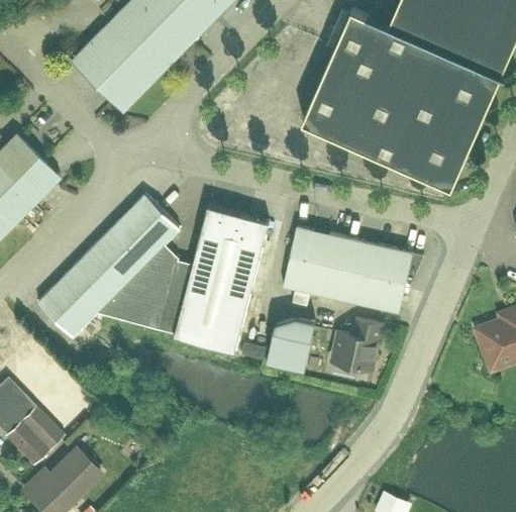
[(122,114),(234,0),(132,0),(71,63),(122,114)]
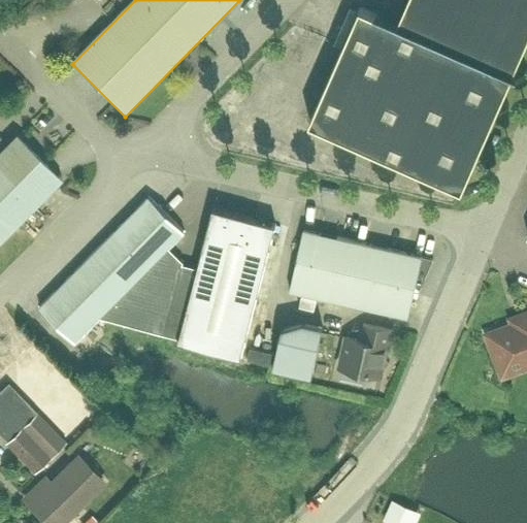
[(526,0),(407,0),(397,27),(359,10),(308,125),(461,193),(526,40),(526,0)]
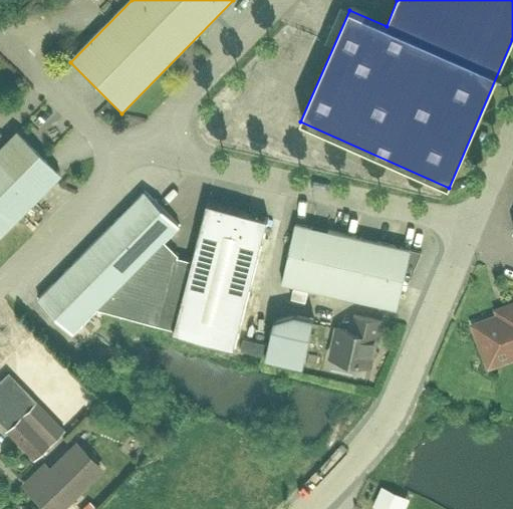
[(0,236),(3,233),(58,178),(14,135),(0,148),(0,236)]
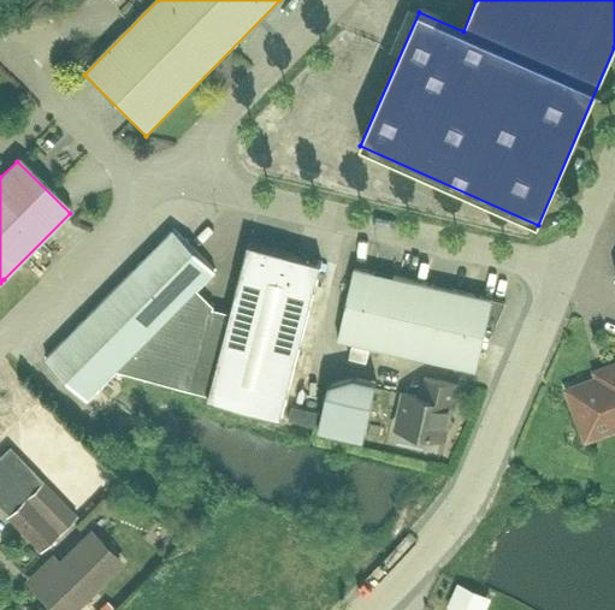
[(172,232),(140,265),(108,297),(76,330),(43,362),(86,404),(114,374),(124,377),(190,395),(207,398),(229,315),(213,312),(213,309),(196,292),(214,274),(172,232)]
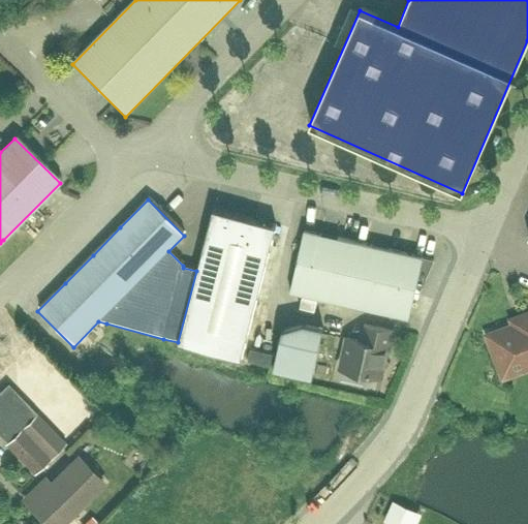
[(177,345),(241,363),(276,228),(212,212),(196,271),(178,342),(177,345)]
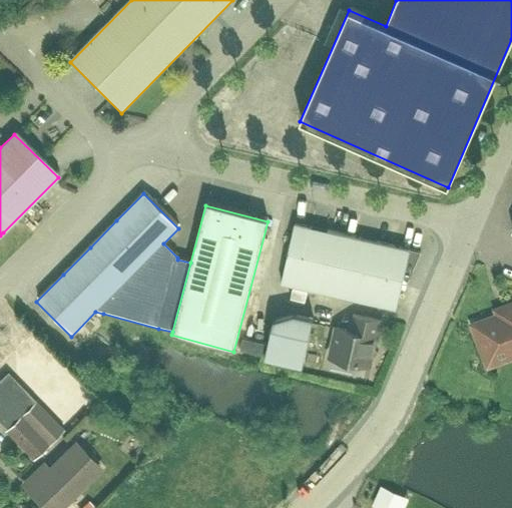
[(408,283),(420,255),(294,226),(281,286),(396,312),(402,282),(408,283)]
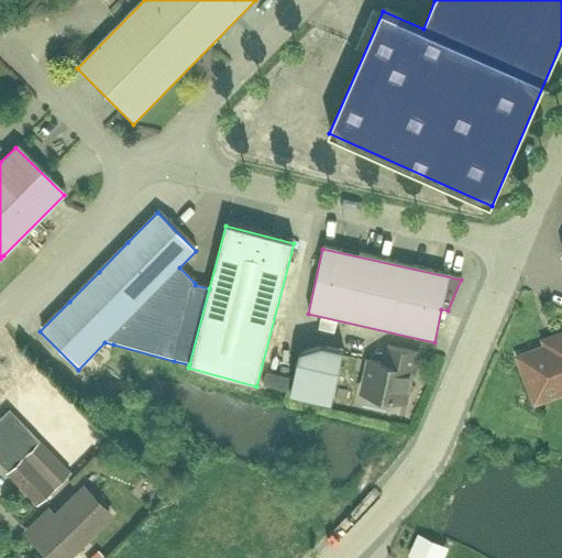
[(561,339),(552,342),(555,349),(544,352),(544,350),(528,357),(528,358),(519,361),(536,404),(561,393),(561,339)]
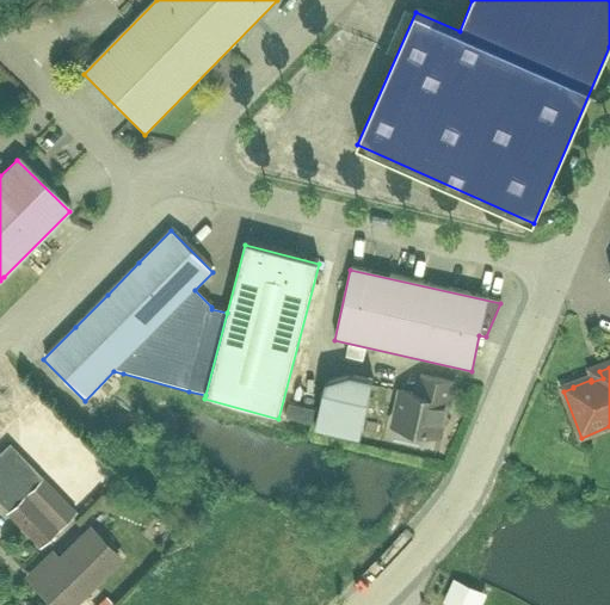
[(453,387),(419,378),(416,397),(400,394),(392,428),(425,436),(432,443),(436,438),(438,439),(439,434),(449,423),(443,417),(445,406),(449,407),(453,387)]
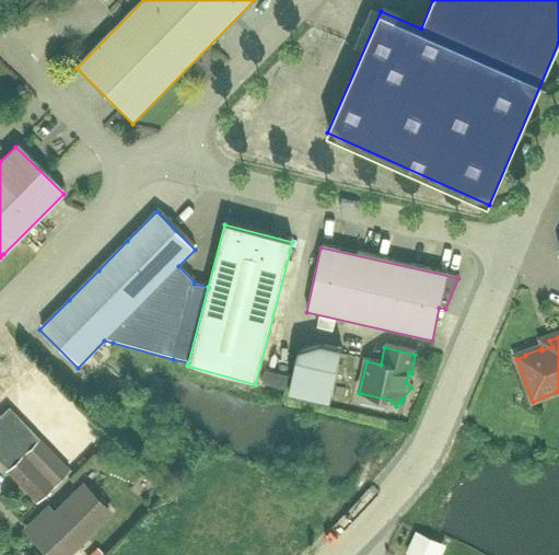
[(341,354),(321,348),(298,354),(288,394),(329,404),(341,354)]
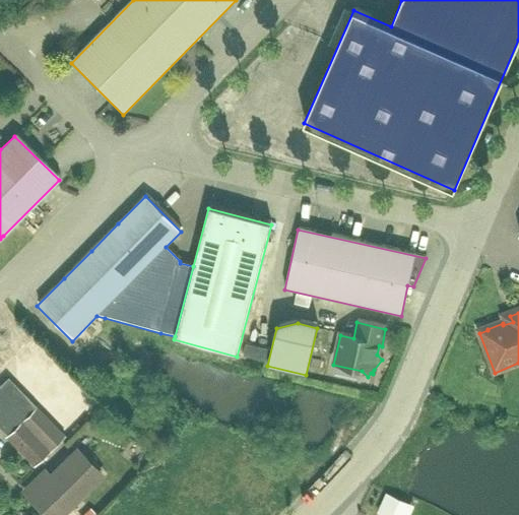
[(0,433),(6,440),(35,469),(49,454),(64,440),(6,382),(0,388),(0,433)]
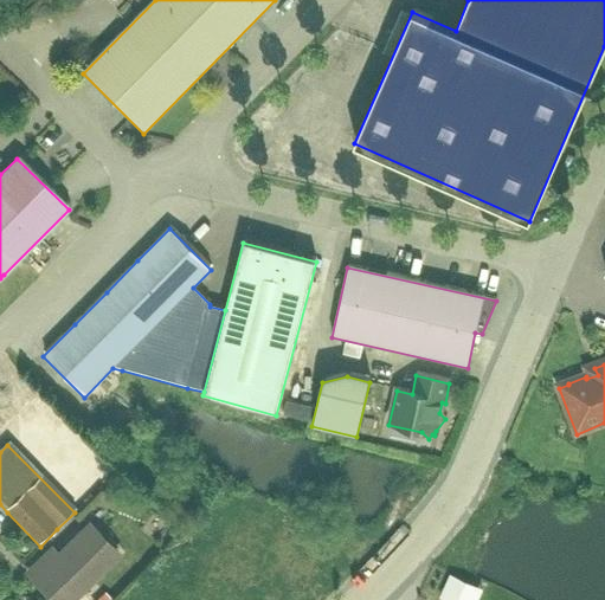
[(73,599),(117,559),(88,529),(32,582),(49,599),(73,599)]
